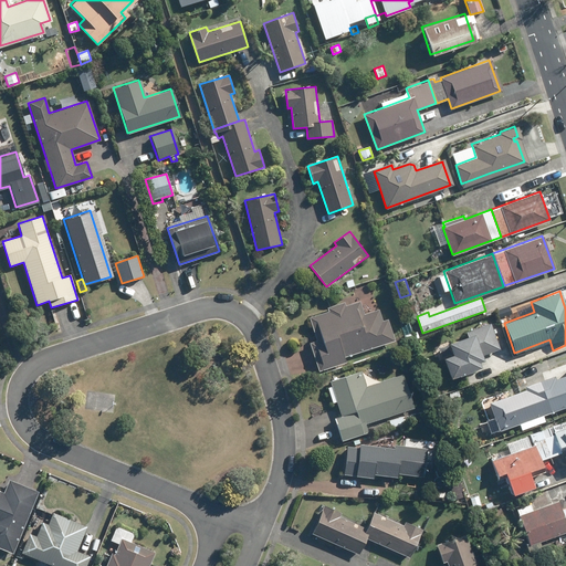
[(317,342),(310,344),(318,371),(347,363),(345,358),(396,341),(389,320),(384,322),(379,310),(365,315),(360,302),(346,306),(345,303),(327,308),(328,313),(311,318),(317,342)]
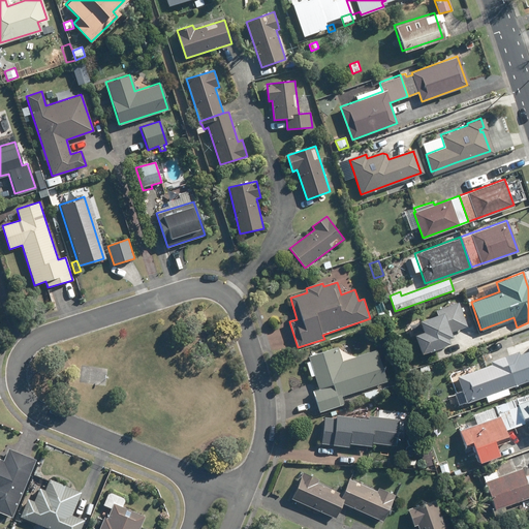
[(465,327),(458,303),(434,310),(435,314),(416,320),(419,332),(411,334),(416,352),(445,344),(443,339),(449,337),(447,332),(465,327)]
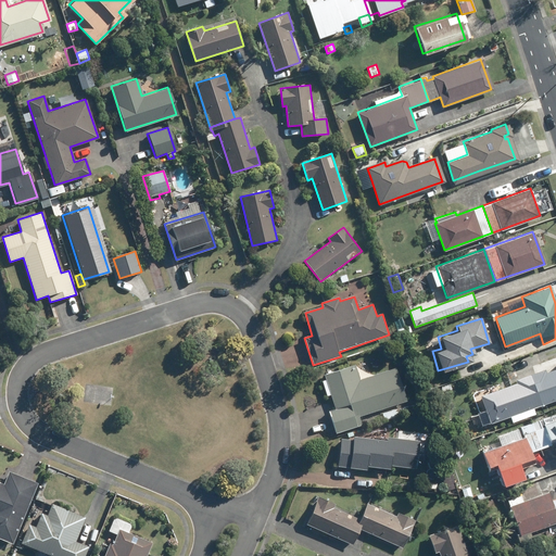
[(397,330),(401,340),(407,337),(404,328),(397,330)]
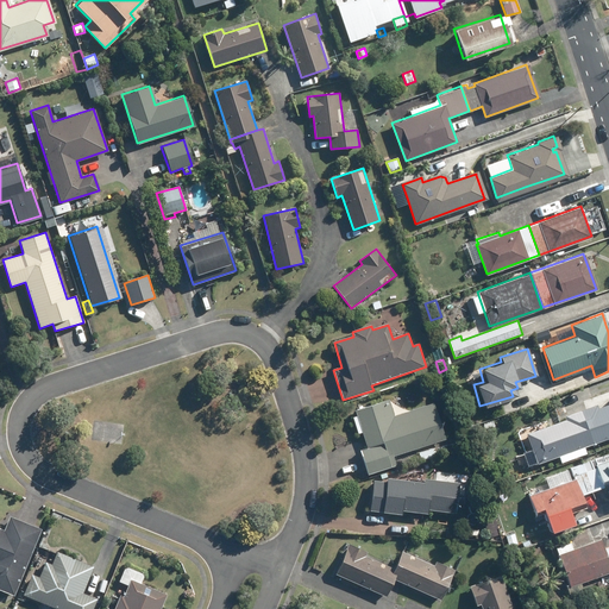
[(608,400),(583,410),(594,444),(608,438),(608,400)]
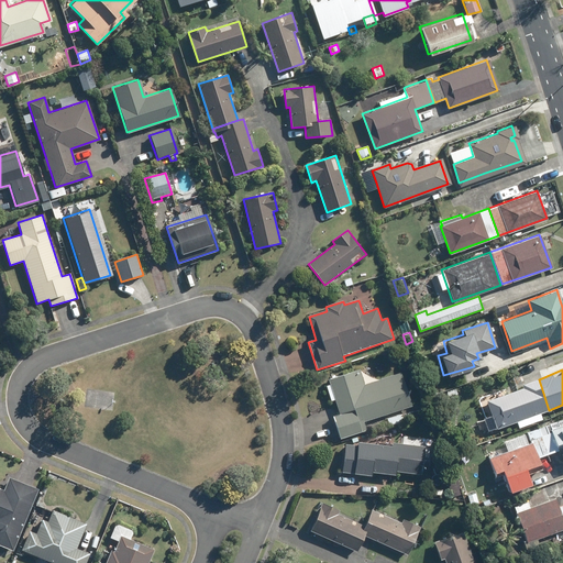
[(335,399),(340,415),(333,417),(341,439),(367,431),(364,421),(411,406),(401,373),(365,384),(361,371),(330,381),(331,385),(327,387),(331,400),(335,399)]
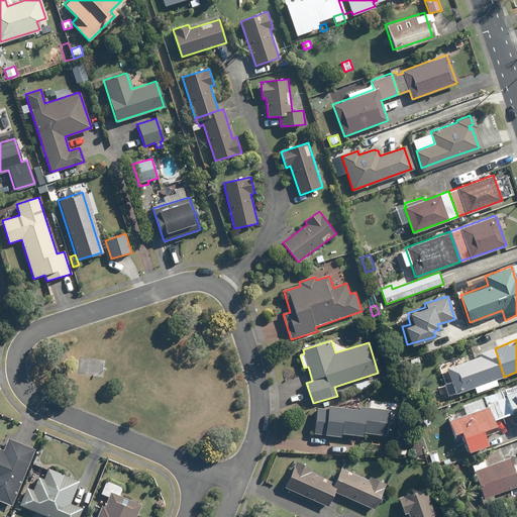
[(424,344),(415,346),(417,353),(426,350),(424,344)]
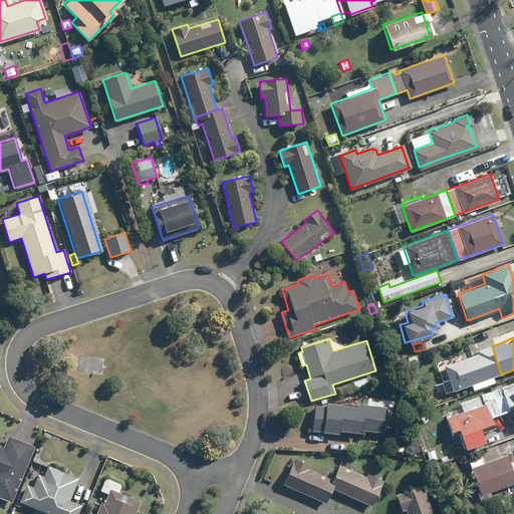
[(478,354),(444,366),(449,379),(453,391),(501,373),(492,346),(477,351),(478,354)]
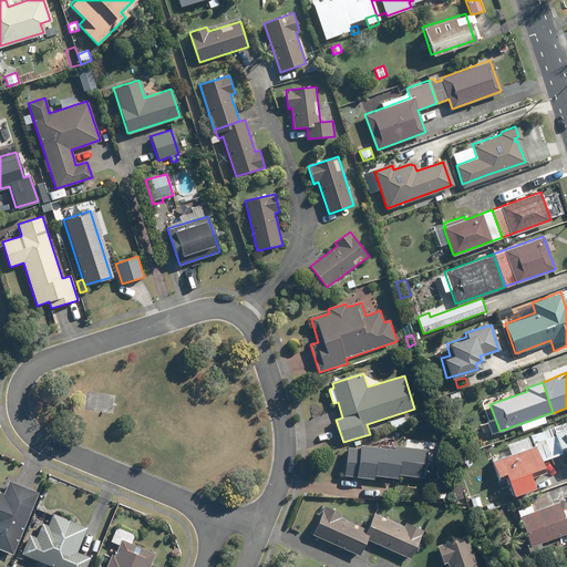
[(402,416),(390,421),(393,430),(405,425),(402,416)]
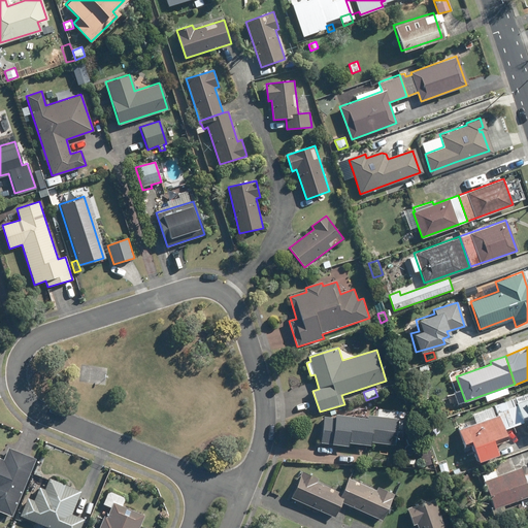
[(522,420),(527,418),(527,397),(516,402),(522,420)]
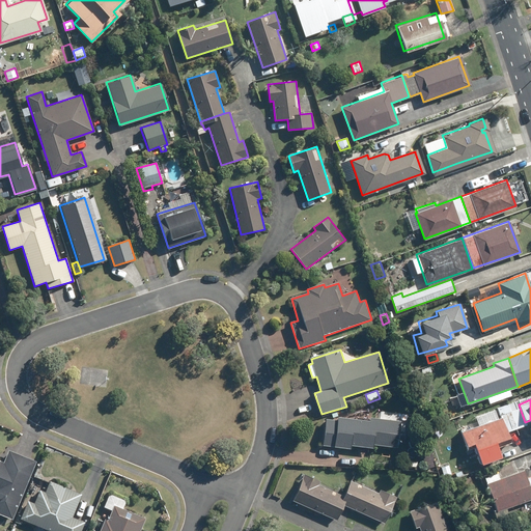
[(515,401),(498,408),(506,431),(525,424),(520,409),(518,409),(515,401)]
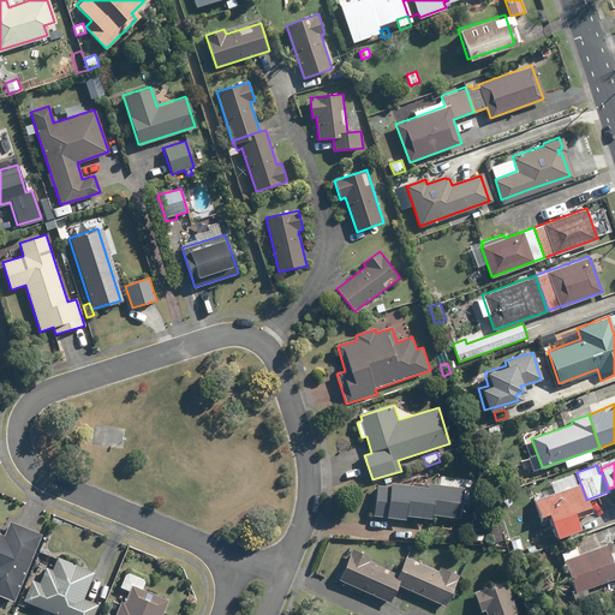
[(428,488),(396,484),(398,478),(392,477),(390,488),(377,487),(374,517),(406,520),(406,515),(431,519),(433,515),(460,518),(464,488),(429,483),(428,488)]
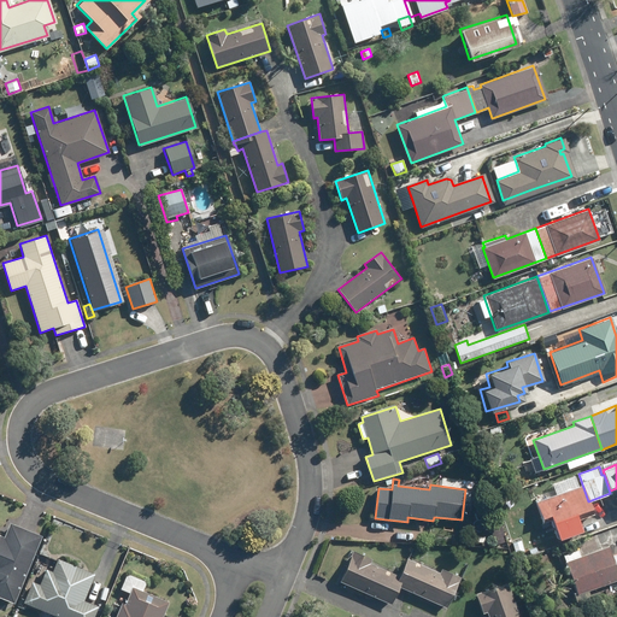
[(592,513),(581,485),(554,494),(535,501),(542,522),(551,518),(557,536),(581,529),(577,518),(592,513)]
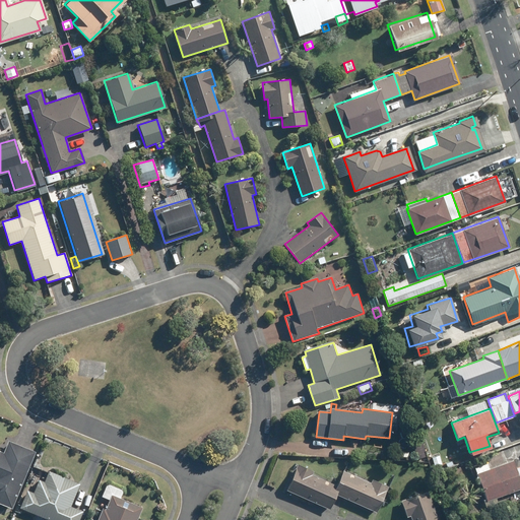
[(0,503),(12,509),(36,452),(8,441),(3,454),(0,452),(0,503)]
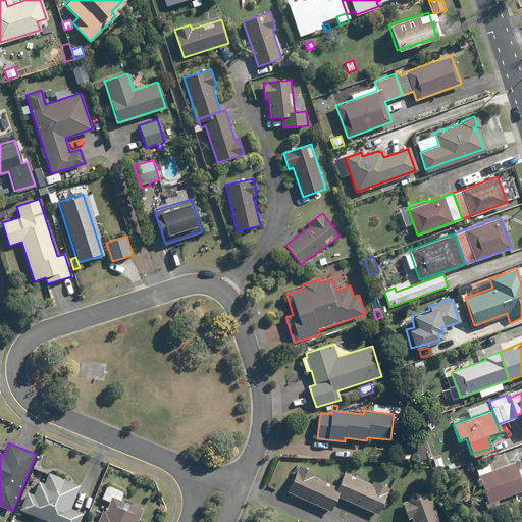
[(440,457),(429,461),(433,471),(444,467),(440,457)]
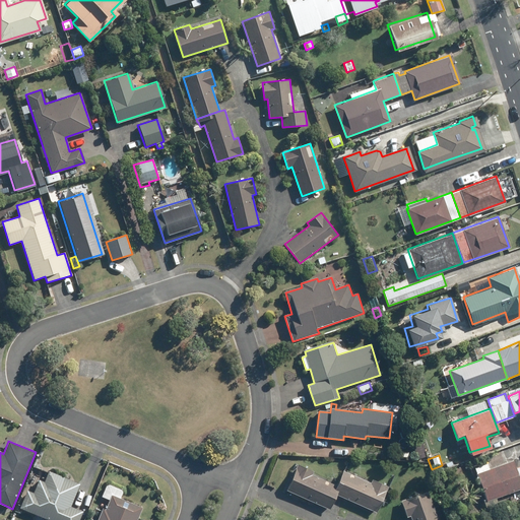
[(519,467),(515,469),(513,462),(490,470),(488,464),(476,468),(488,502),(484,503),(485,507),(498,503),(497,498),(519,490),(519,467)]
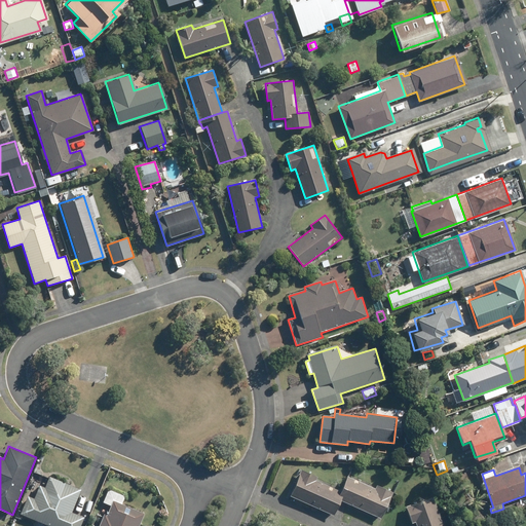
[(315,480),(317,477),(302,470),(290,496),(331,515),(340,492),(315,480)]
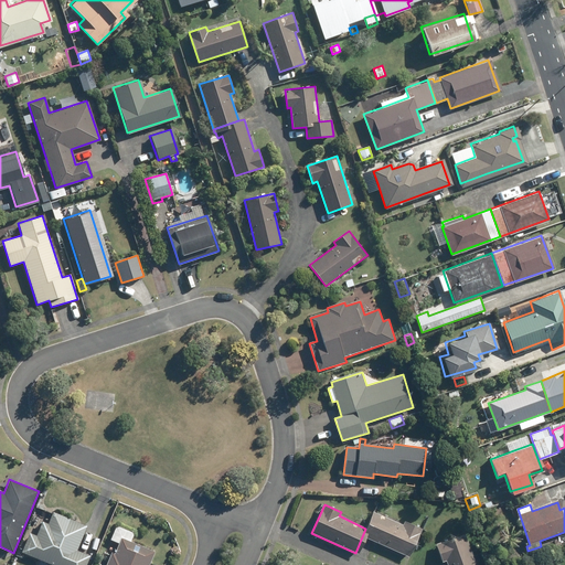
[(29,532),(20,552),(52,564),(86,564),(91,556),(76,551),(87,526),(53,512),(48,524),(42,522),(36,536),(29,532)]
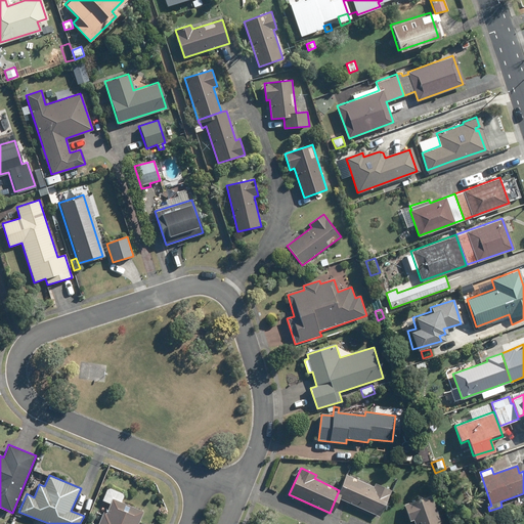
[(339,490),(330,513),(332,514),(339,498),(380,517),(391,491),(375,484),(374,487),(346,475),(339,490)]
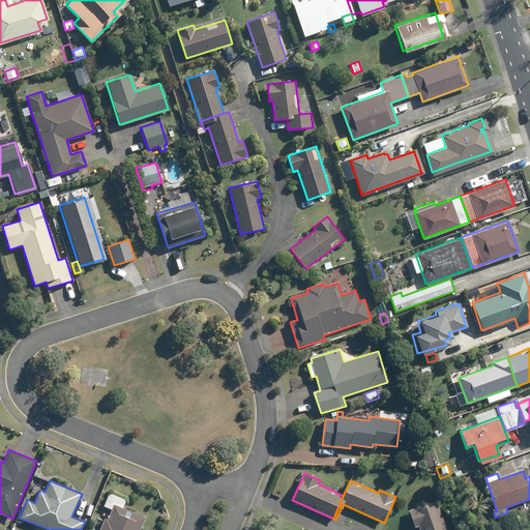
[(137,529),(143,517),(121,507),(123,501),(122,498),(111,493),(107,495),(101,506),(110,509),(106,519),(104,518),(97,529),(137,529)]
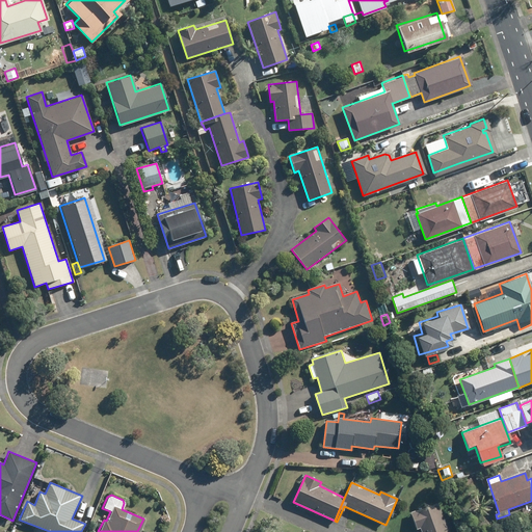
[(448,531),(437,504),(410,513),(417,529),(420,528),(421,531),(448,531)]
